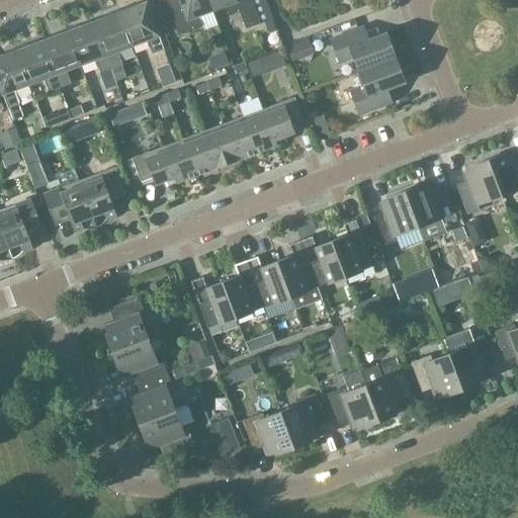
[(198,15),(211,10),(207,0),(179,0),(181,5),(168,10),(177,34),(202,25),(198,15)]
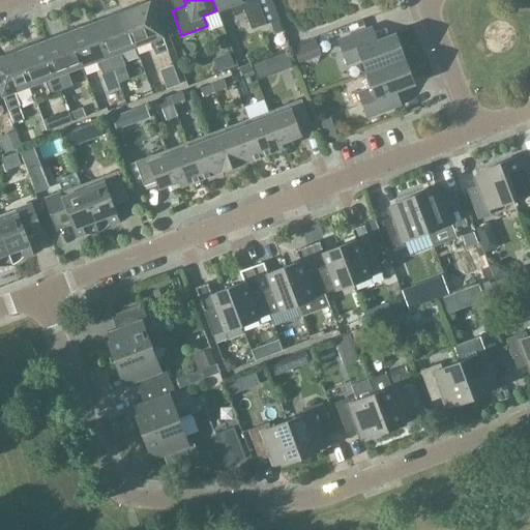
[(265,24),(256,0),(212,0),(216,10),(230,5),(234,16),(244,11),(251,29),(265,24)]
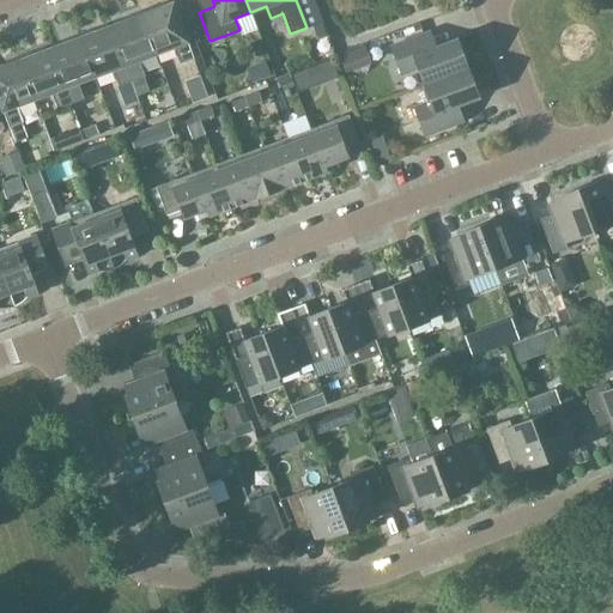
[(178,64),(193,59),(173,4),(155,10),(153,6),(140,12),(156,54),(173,47),(178,64)]
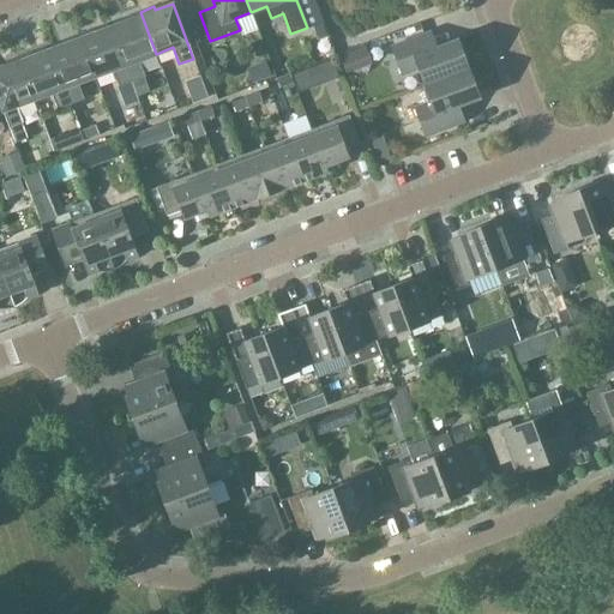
[(138,60),(156,54),(140,12),(126,17),(127,20),(110,26),(131,82),(145,77),(138,60)]
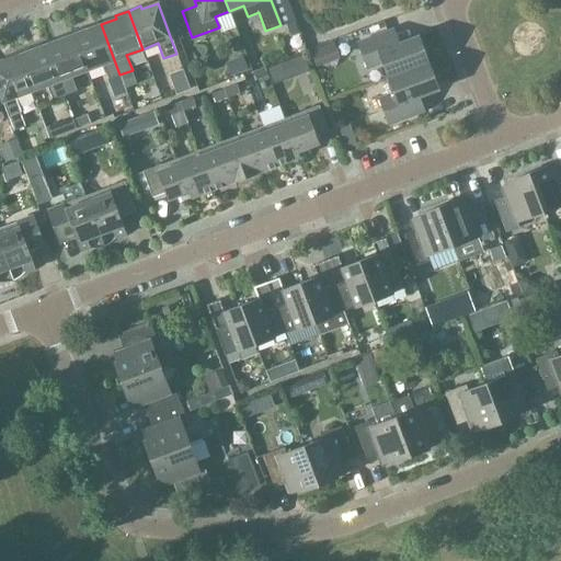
[(107,79),(119,75),(101,24),(86,30),(84,26),(72,32),(87,70),(102,64),(107,79)]
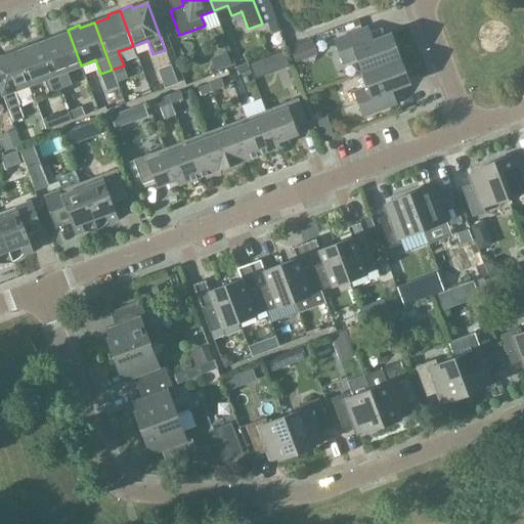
[(399,58),(390,34),(372,41),(366,28),(334,40),(343,63),(357,58),(362,73),(399,58)]
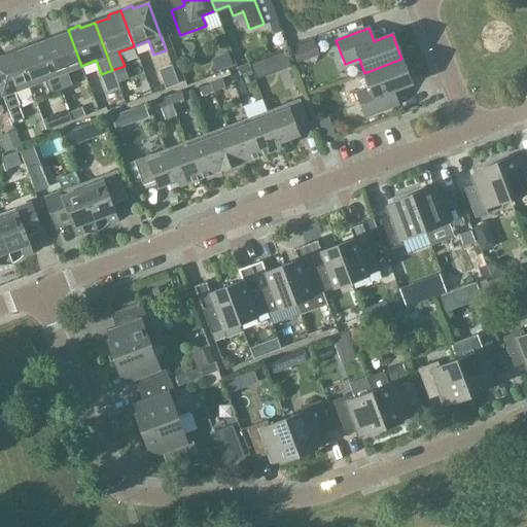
[(66,71),(81,66),(68,30),(56,34),(57,37),(42,42),(61,90),(72,85),(66,71)]
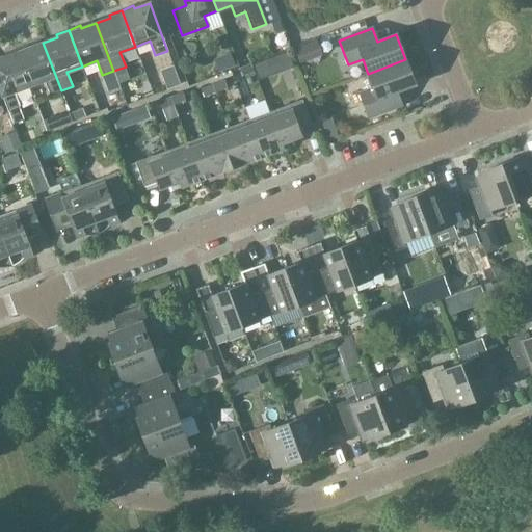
[(49,95),(61,90),(43,43),(28,48),(27,45),(16,50),(29,86),(44,80),(49,95)]
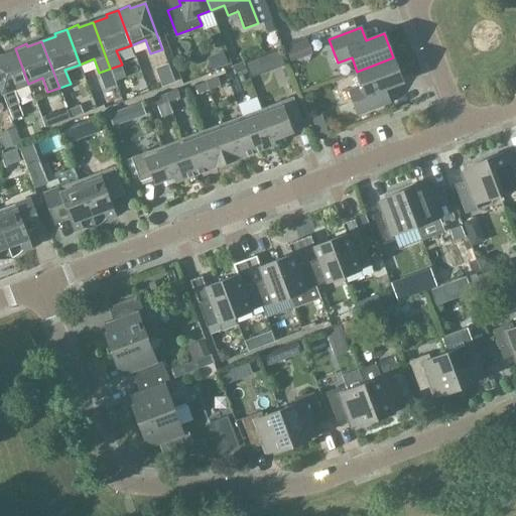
[(13,89),(28,84),(15,48),(3,52),(4,55),(0,56),(0,88),(7,107),(19,103),(13,89)]
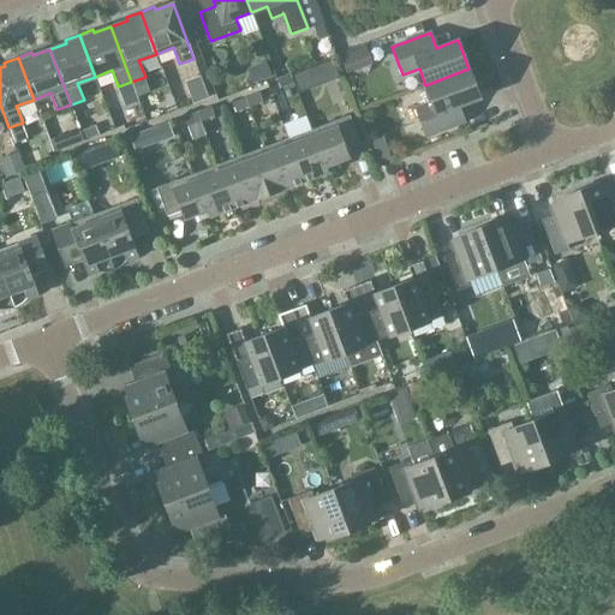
[(458,106),(479,99),(469,69),(425,85),(431,102),(416,108),(425,136),(464,121),(458,106)]
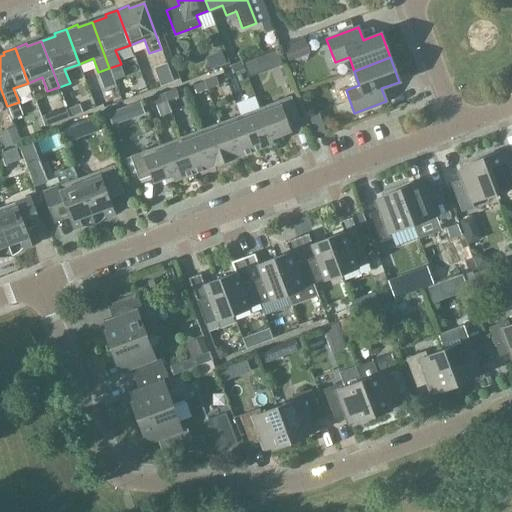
[(241,61),(230,66),(233,73),(244,69),(241,61)]
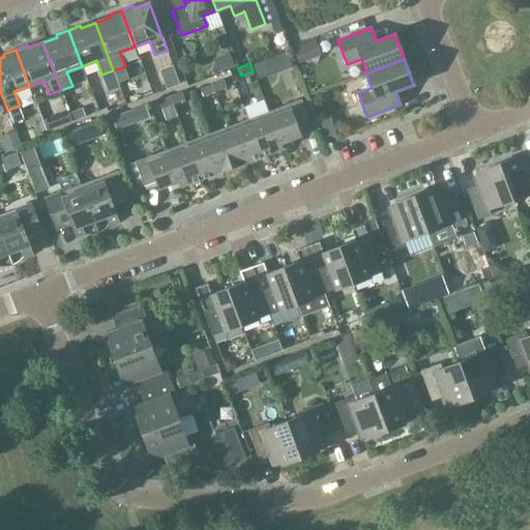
[(223,79),(211,84),(214,92),(226,88),(223,79)]
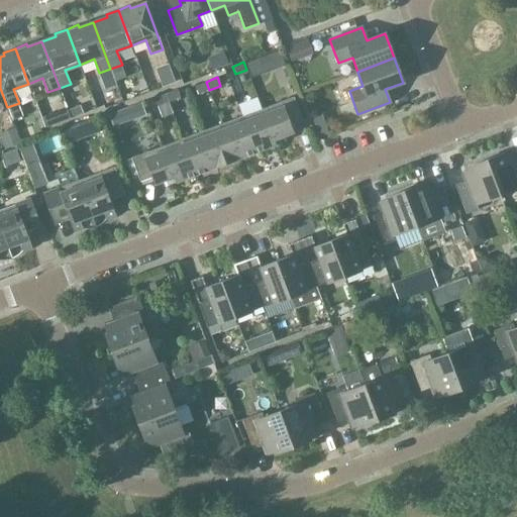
[(206,82),(194,86),(198,95),(209,90),(206,82)]
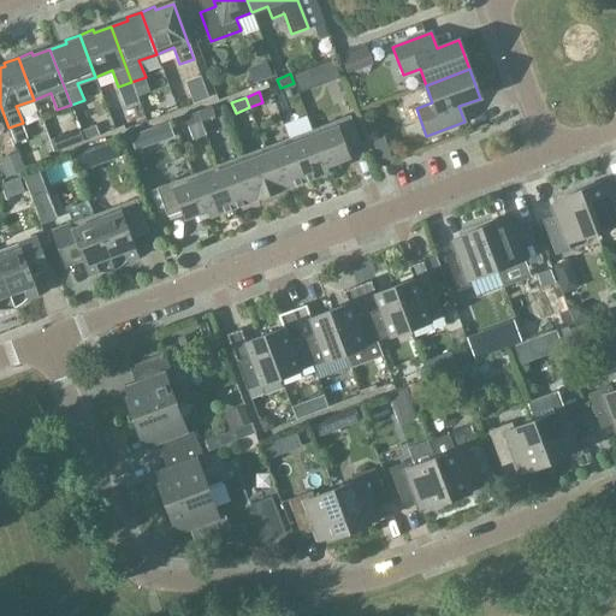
[(211,107),(197,112),(201,122),(214,117),(211,107)]
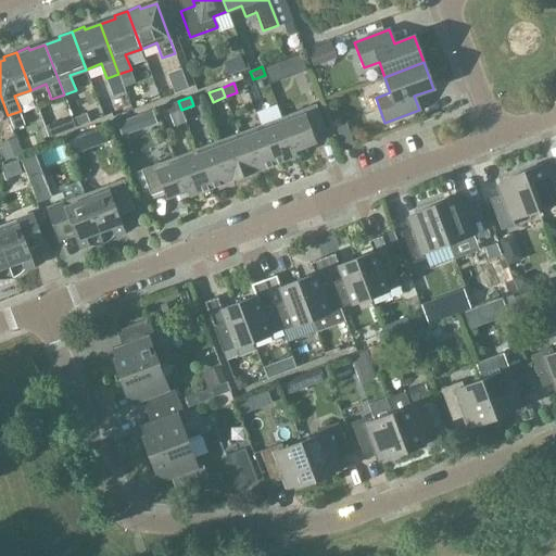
[(178,101),(165,105),(168,114),(181,110),(178,101)]
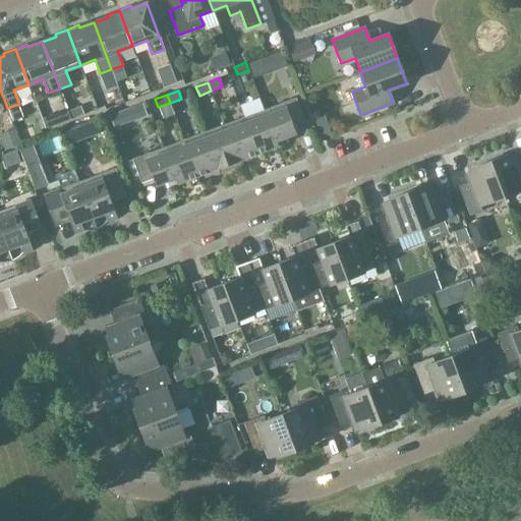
[(264,110),(277,147),(287,142),(285,137),(296,133),(293,126),(304,122),(295,98),(264,110)]
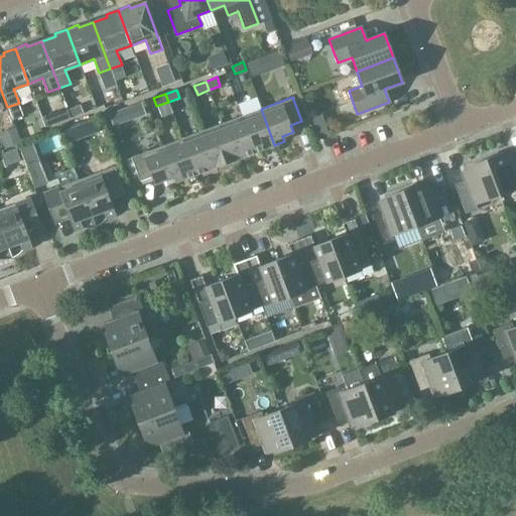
[(255,152),(274,145),(261,109),(241,116),(255,152)]
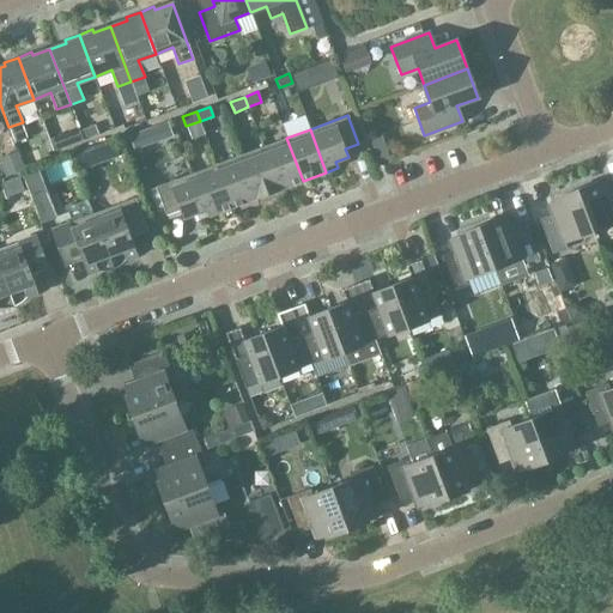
[(280,189),(303,181),(286,138),(263,146),(279,190),(280,190),(280,189)]
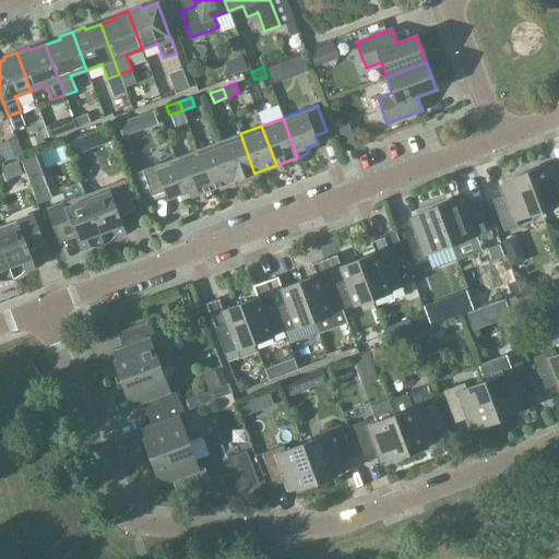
[(234,181),(254,174),(240,133),(218,142),(234,181)]
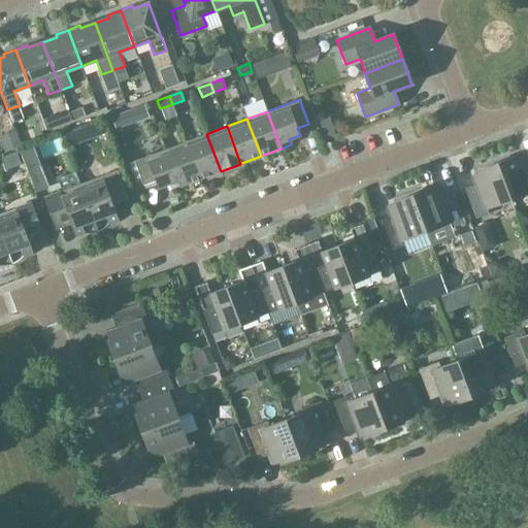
[(220,172),(221,171),(206,134),(187,141),(200,178),(220,171),(220,172)]
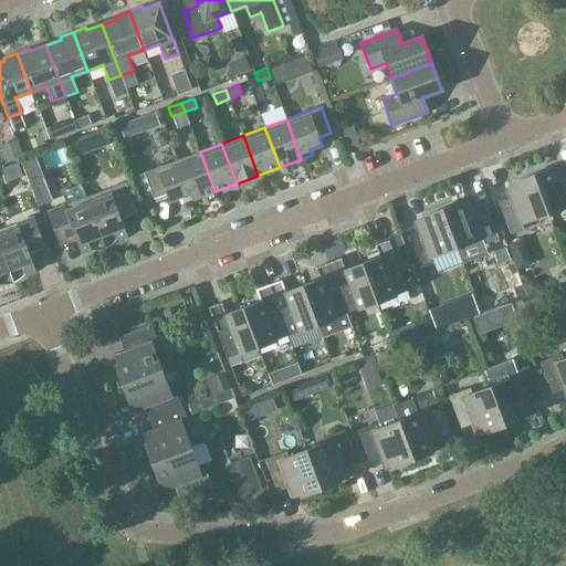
[(192,199),(215,191),(200,152),(178,159),(192,199)]
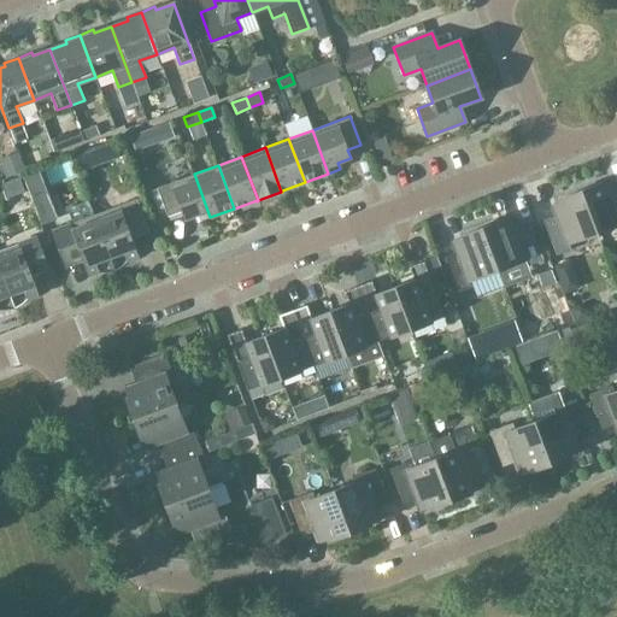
[(199,222),(210,217),(194,174),(157,188),(166,217),(181,212),(183,221),(197,216),(199,222)]
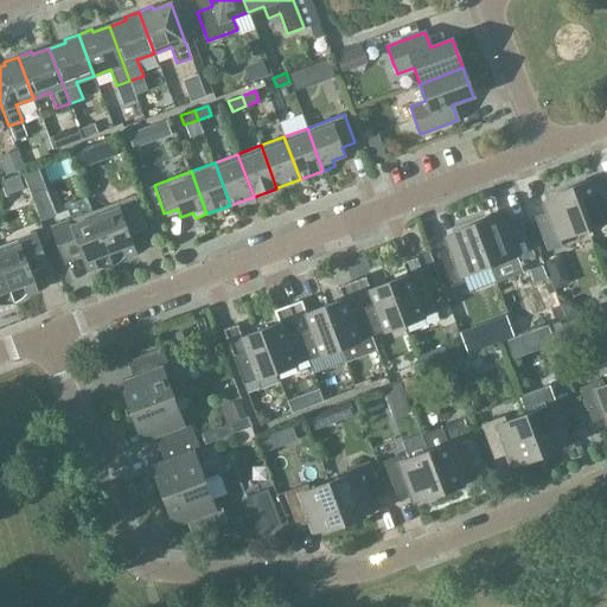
[(587,229),(606,222),(606,189),(606,190),(601,179),(592,183),(592,180),(572,187),(587,229)]
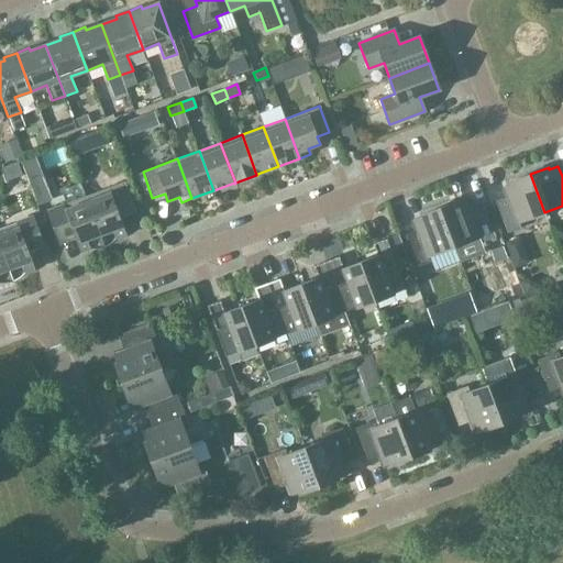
[(518,222),(544,212),(530,174),(511,180),(511,183),(504,186),(507,196),(495,200),(507,233),(520,228),(518,222)]
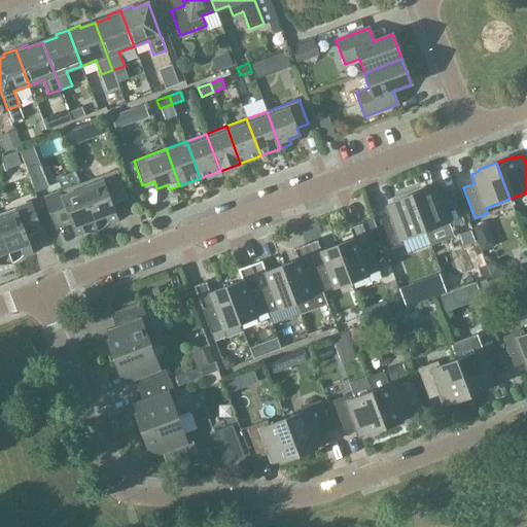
[(29,190),(43,186),(38,168),(23,172),(29,190)]
